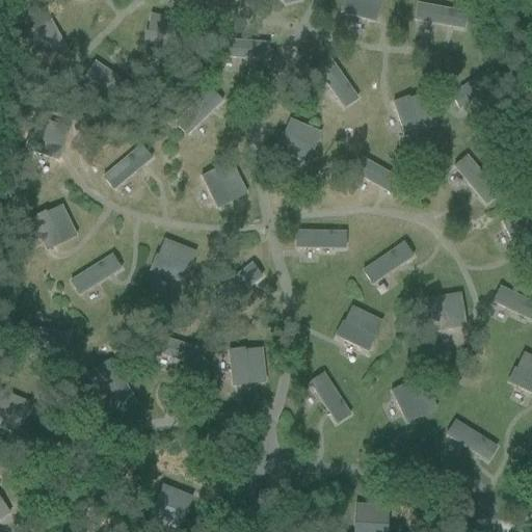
[(344,0),(341,12),(375,22),(381,0),(344,0)]
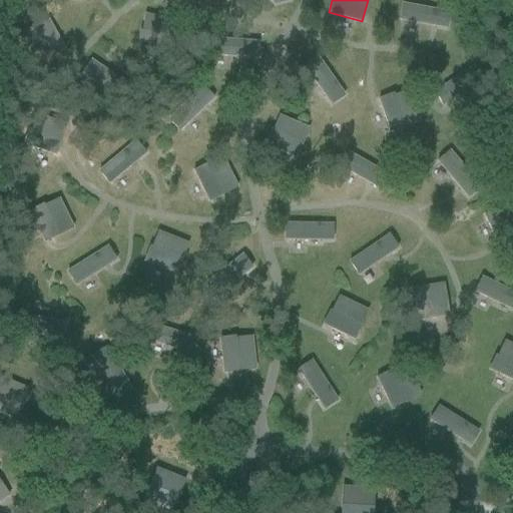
[(448,28),(452,11),(403,1),(399,19),(448,28)]
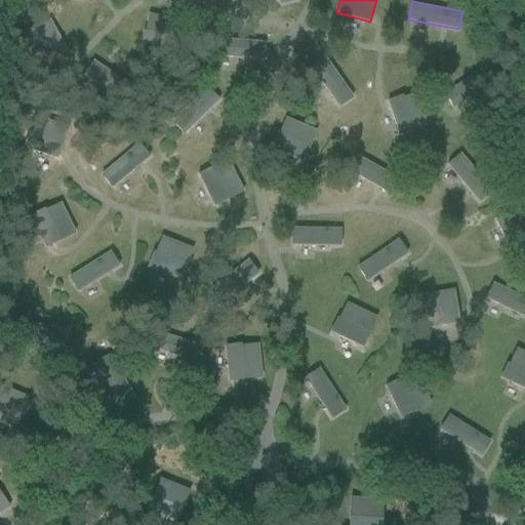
[(339,107),(355,96),(325,55),(310,67),(339,107)]
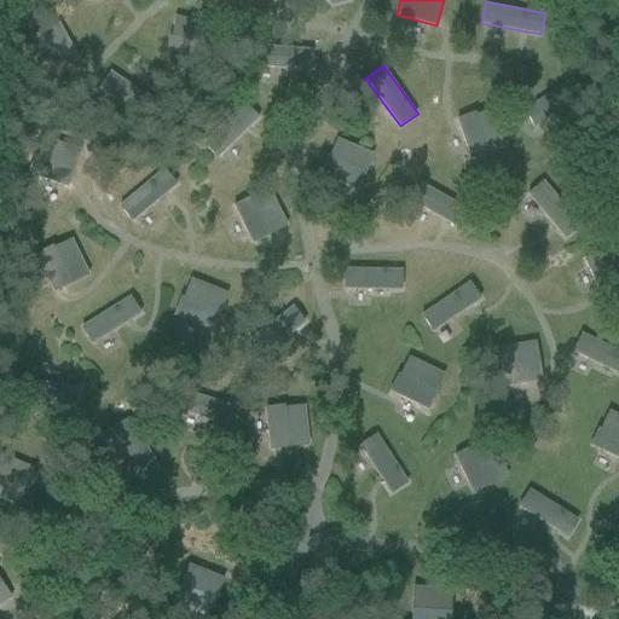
[(457,120),(472,158),(508,144),(493,105),(457,120)]
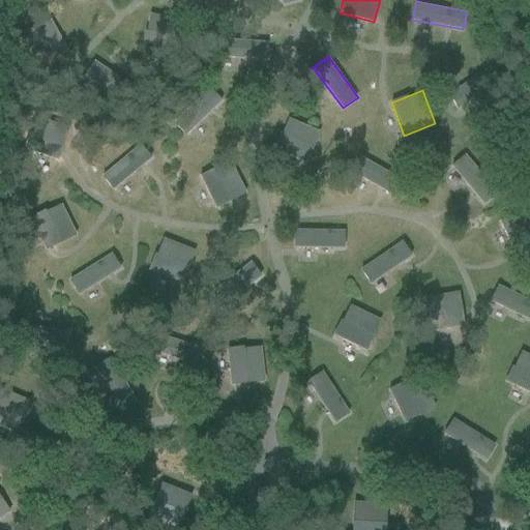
[(193,106),(177,119),(187,131),(203,118),(193,106)]
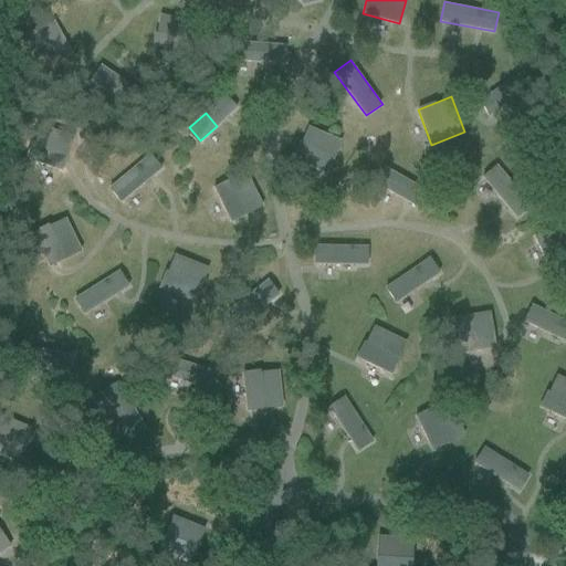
[(30,160),(63,168),(71,135),(38,127),(30,160)]
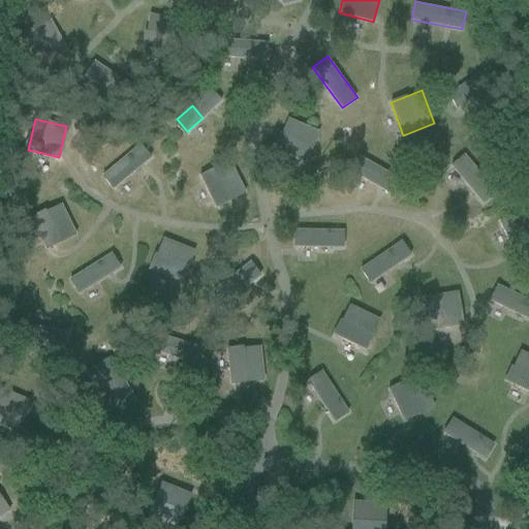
[(114,188),(152,156),(139,142),(101,174),(114,188)]
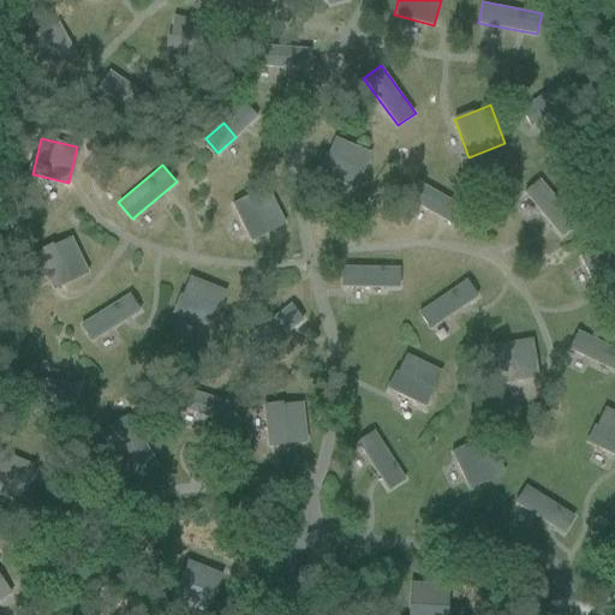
[(447,220),(458,201),(418,180),(408,199),(447,220)]
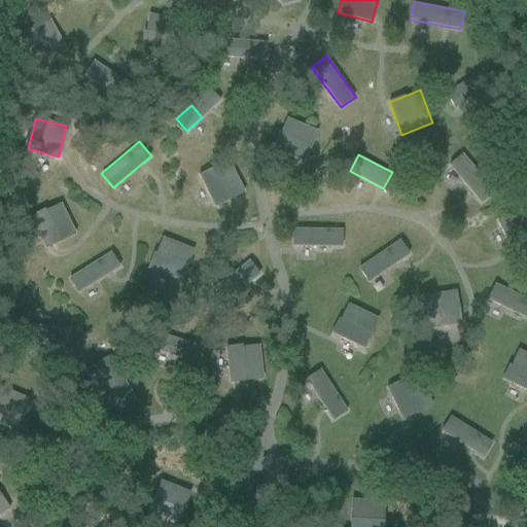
[(230,159),(198,173),(213,206),(245,191),(230,159)]
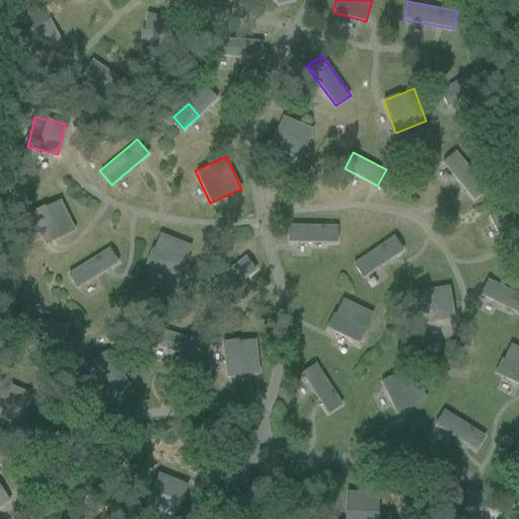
[(30,212),(45,243),(75,230),(61,199),(30,212)]
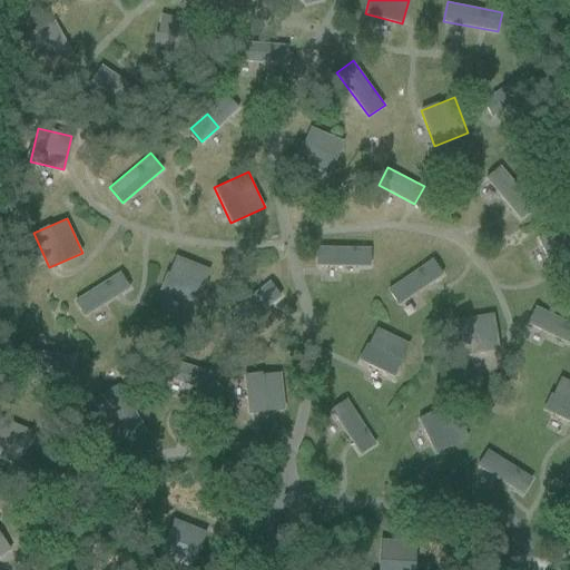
[(316,246),(315,265),(371,266),(371,247),(316,246)]
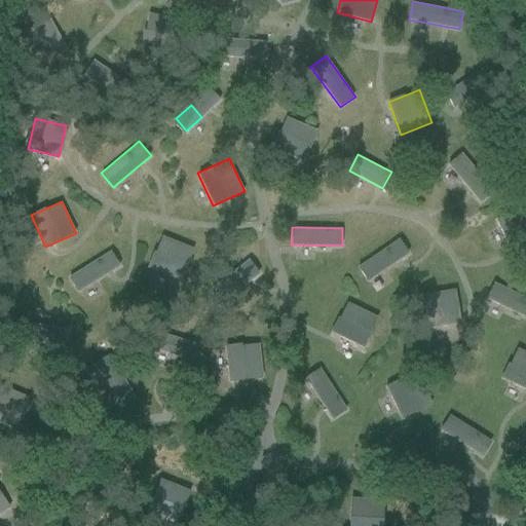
[(150,265),(179,276),(191,248),(162,236),(150,265)]
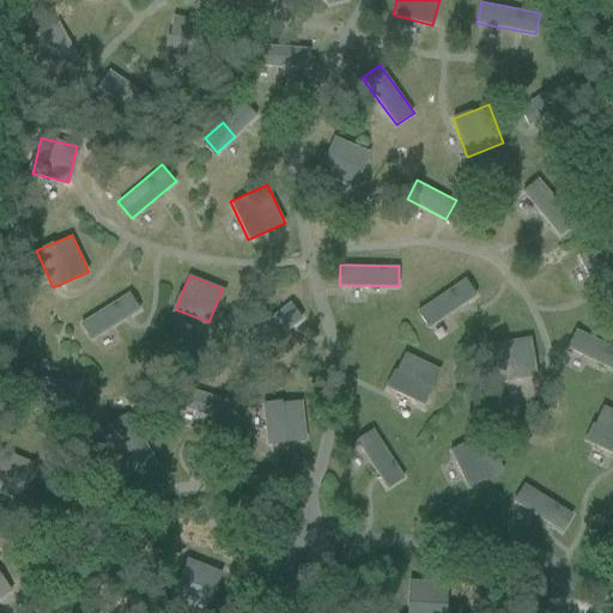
[(426,326),(478,299),(467,279),(417,305),(426,326)]
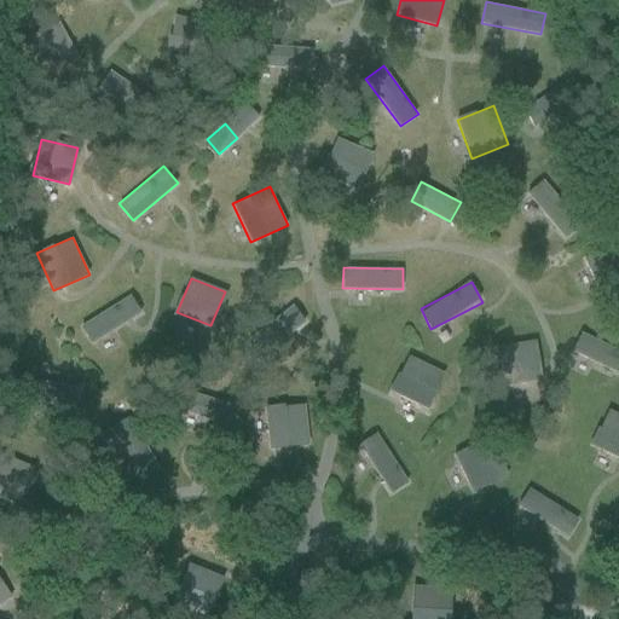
[(133,295),(80,320),(91,343),(144,318),(133,295)]
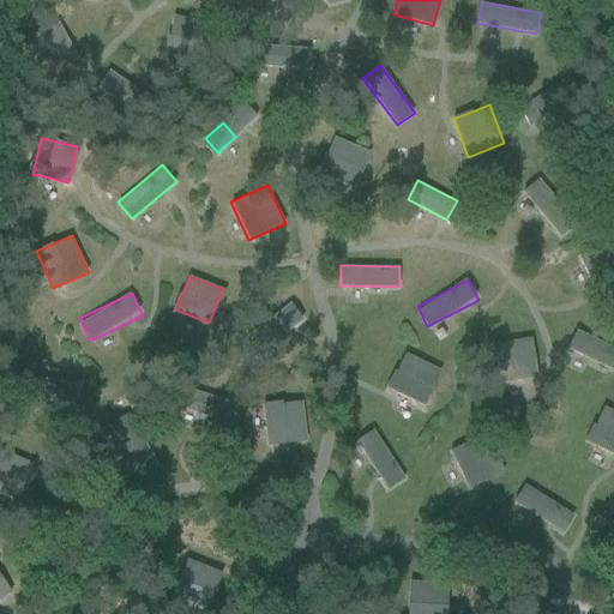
[(613,345),(577,327),(567,348),(613,371),(613,345)]
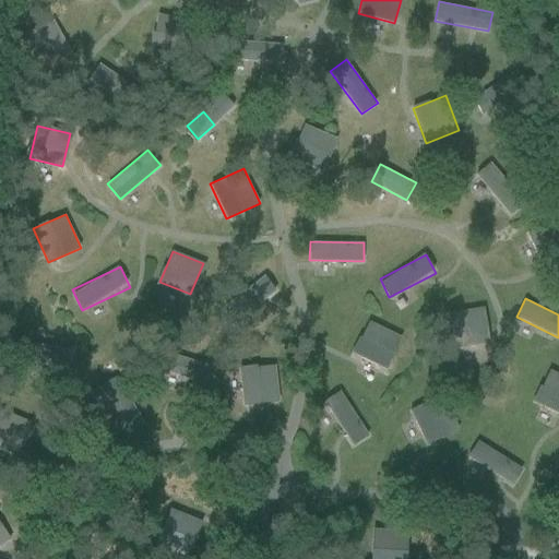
[(449,311),(451,345),(485,344),(483,309),(449,311)]
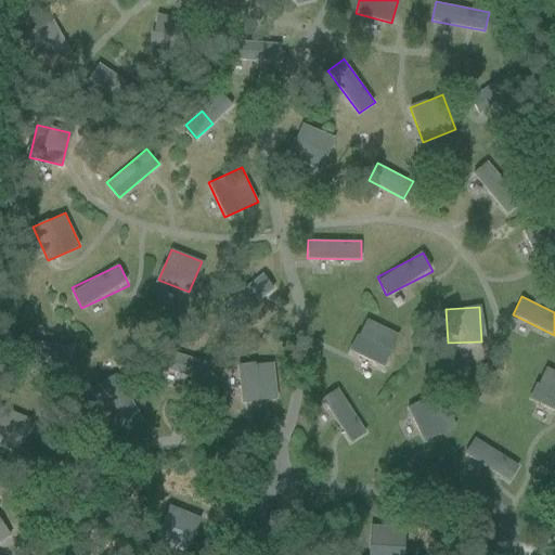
[(386,366),(401,334),(365,318),(350,350),(386,366)]
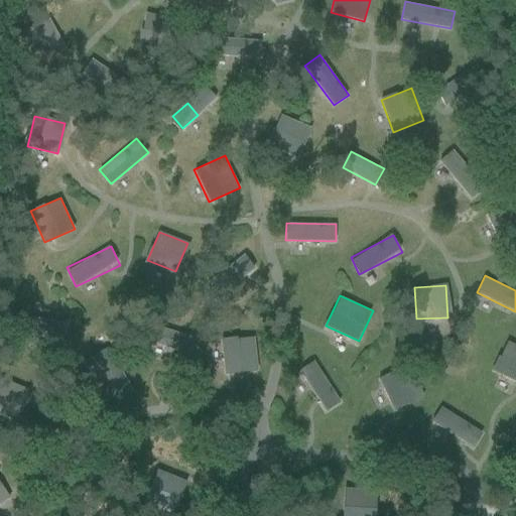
[(219,369),(255,367),(253,338),(217,340),(219,369)]
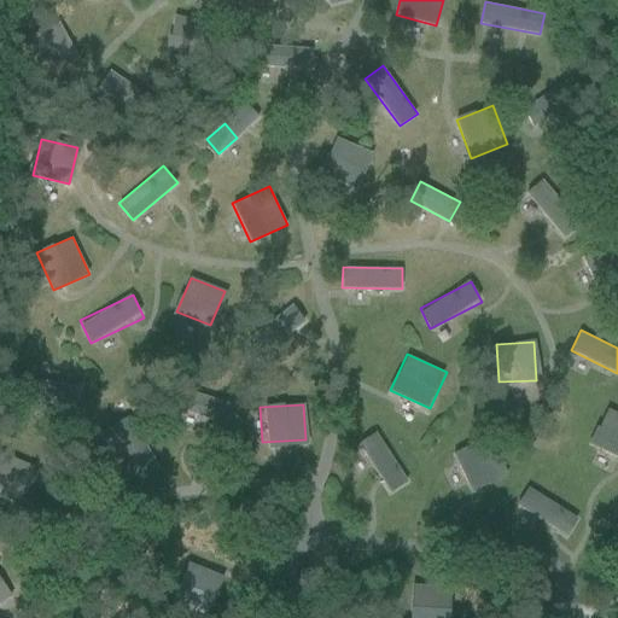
[(617,413),(605,408),(589,444),(617,455),(617,413)]
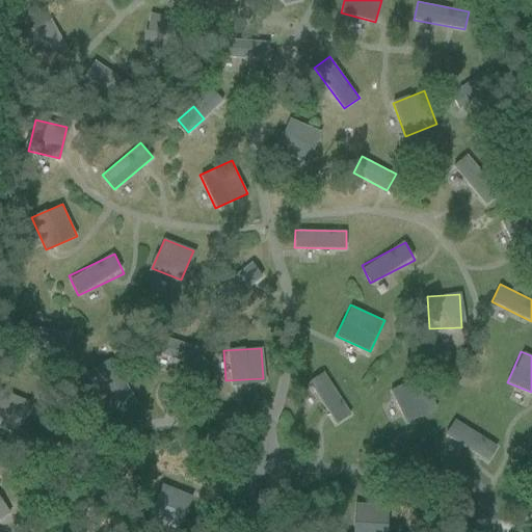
[(328,371),(311,379),(331,425),(348,418),(328,371)]
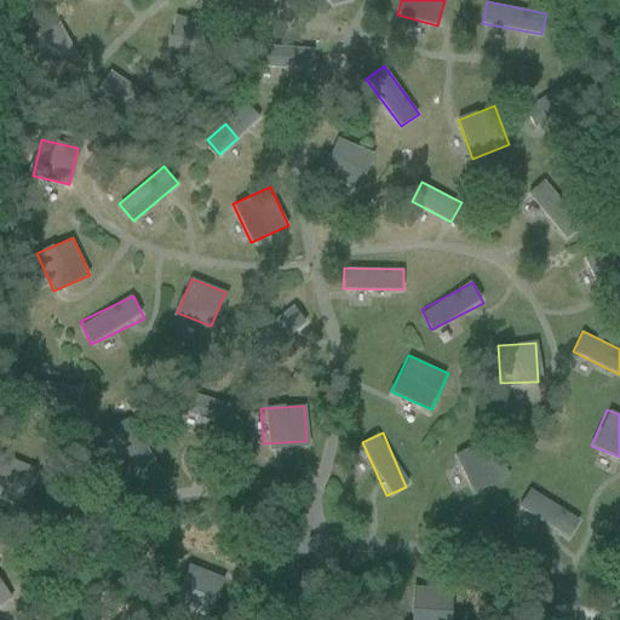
[(471,495),(506,481),(489,438),(453,453),(471,495)]
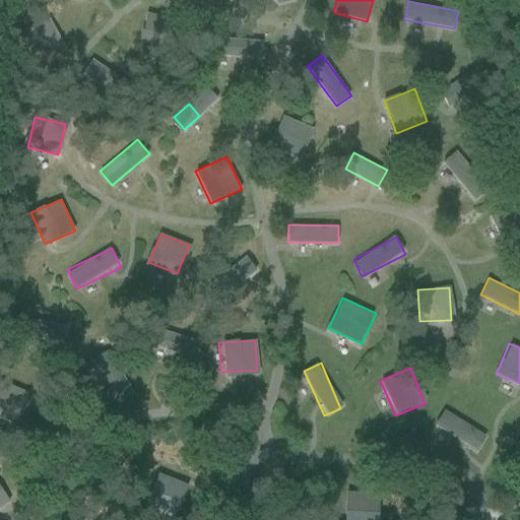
[(471,447),(479,430),(443,411),(435,428),(471,447)]
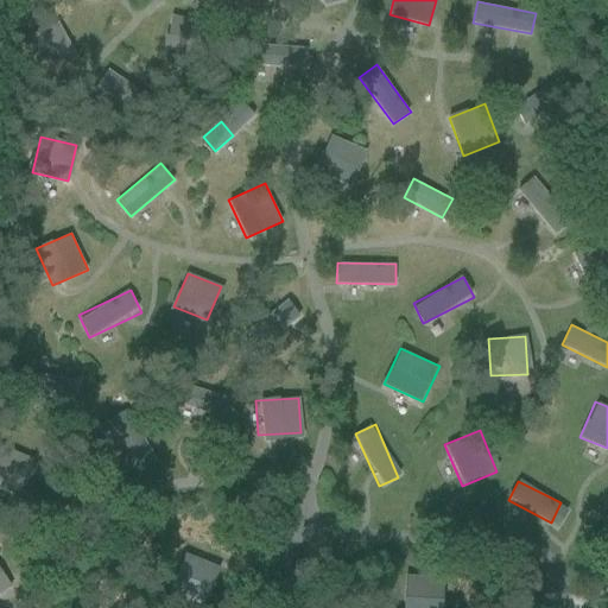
[(169,593),(166,599),(183,605),(187,595),(207,602),(219,571),(182,557),(169,593)]
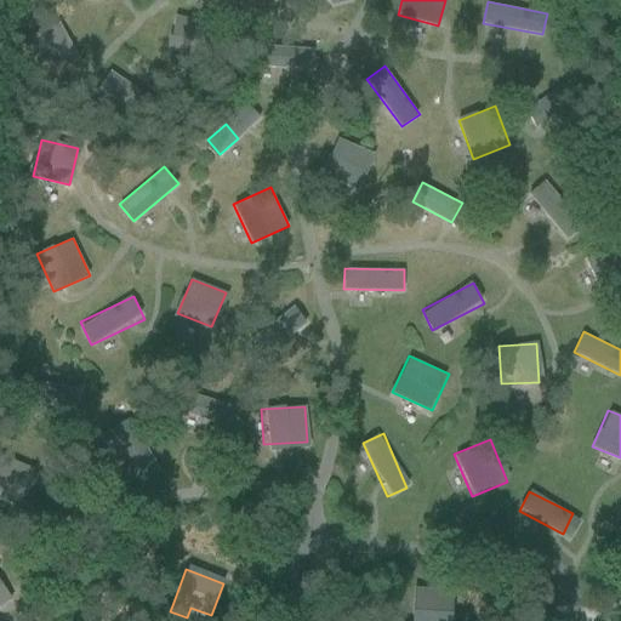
[(412,590),(411,620),(450,620),(453,592),(412,590)]
